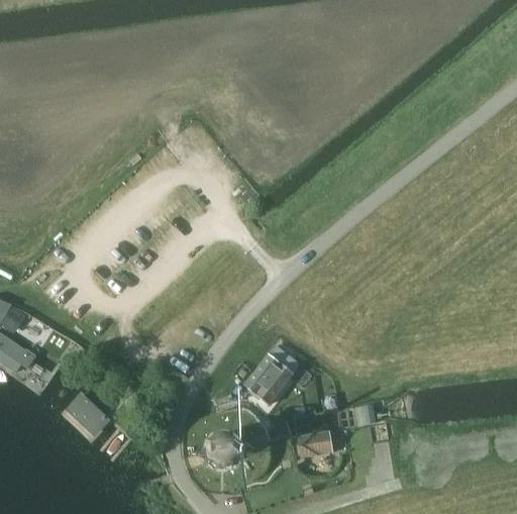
[(0,315),(3,317),(12,304),(0,298),(0,315)]
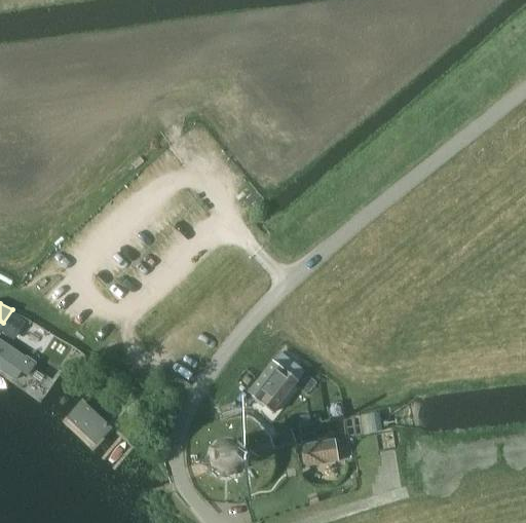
[(13,310),(2,326),(15,334),(26,319),(13,310)]
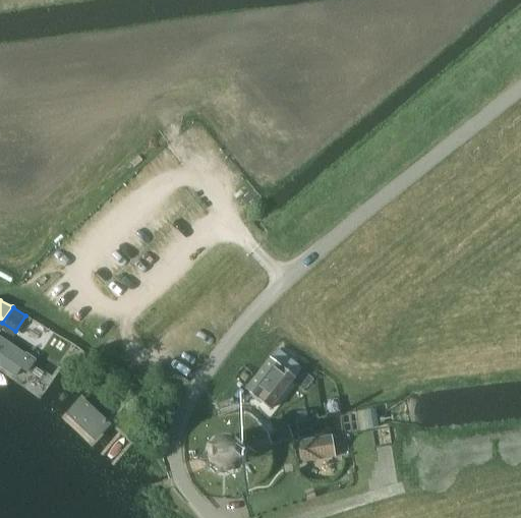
[(0,335),(0,362),(16,373),(22,365),(27,369),(35,358),(0,335)]
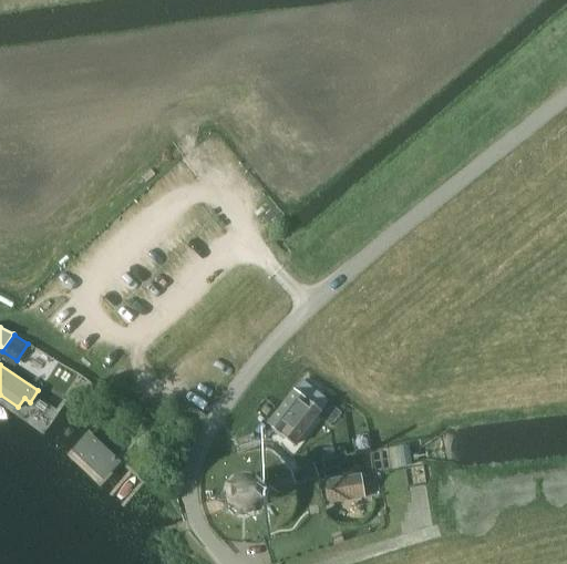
[(269,421),(282,432),(281,433),(295,444),(328,400),(301,379),(269,421)]
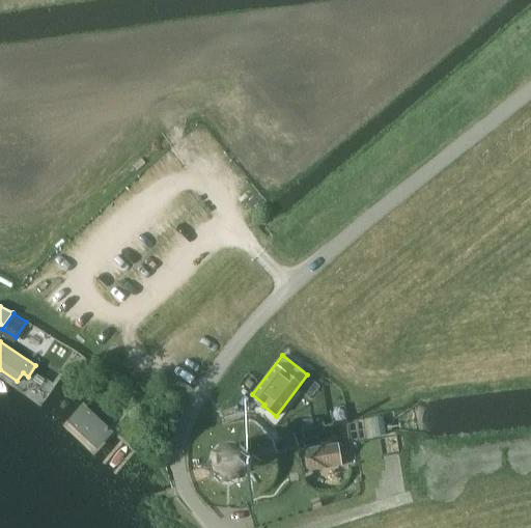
[(83,404),(68,420),(96,447),(113,431),(83,404)]
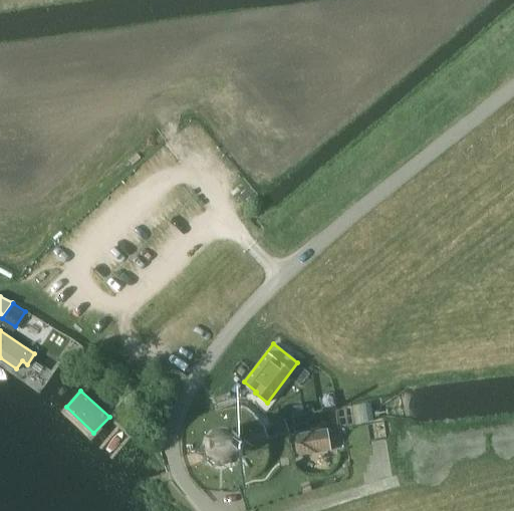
[(330,450),(327,428),(295,432),(298,454),(330,450)]
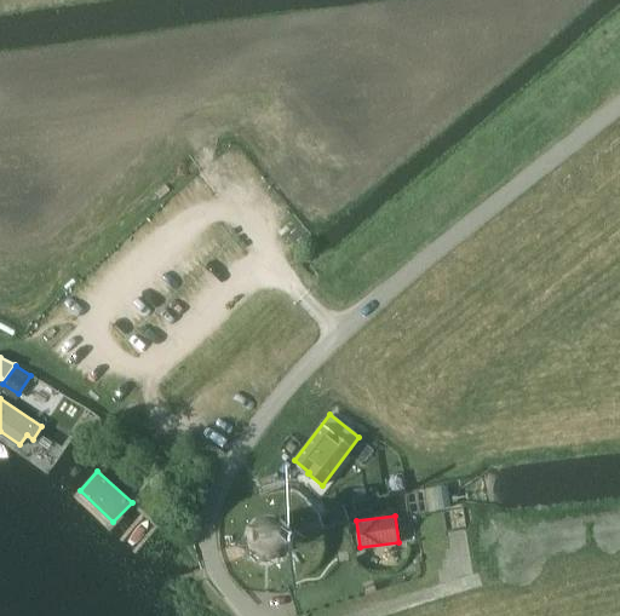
[(246,530),(244,539),(246,548),(252,556),(260,560),(270,560),(279,556),(285,548),(287,539),(285,530),(279,523),(270,518),(260,518),(252,522),(246,530)]
